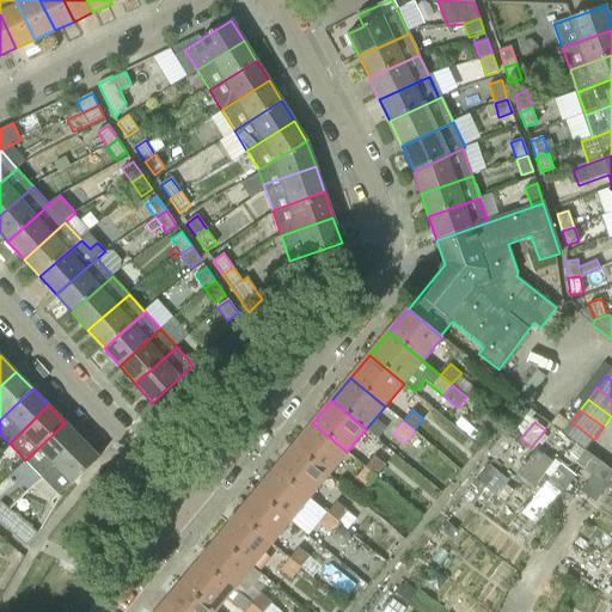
[(594,440),(571,422),(562,434),(585,452),(594,440)]
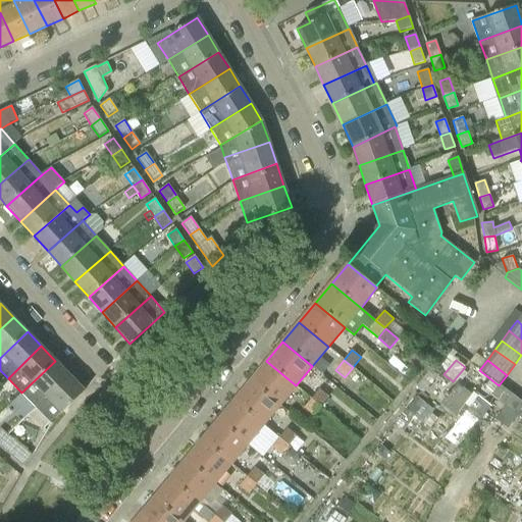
[(55,361),(21,393),(36,408),(69,375),(55,361)]
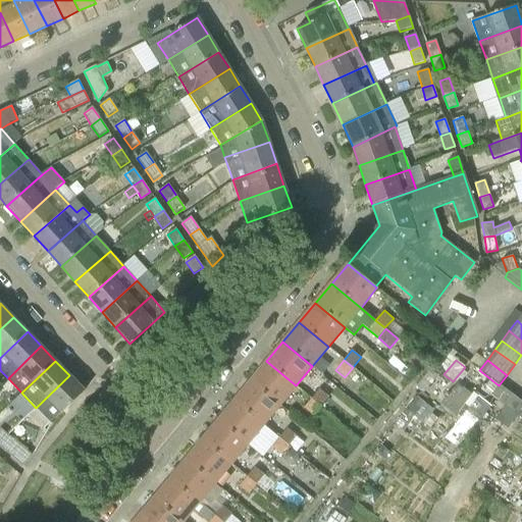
[(251,381),(280,406),(296,385),(266,361),(251,381)]
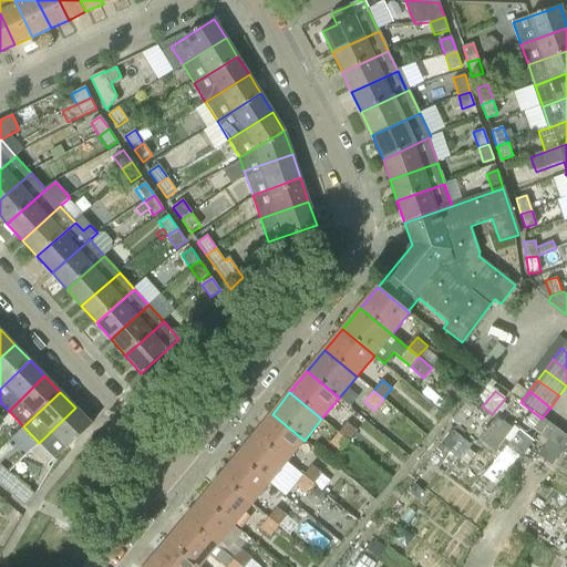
[(75,408),(39,443),(55,459),(92,424),(75,408)]
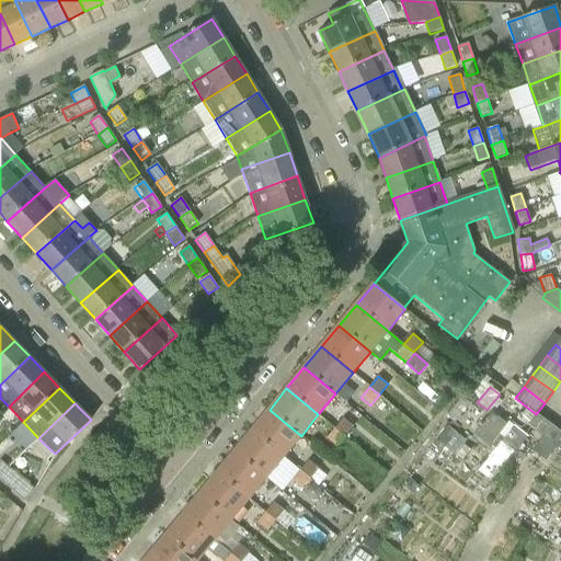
[(252,431),(284,457),(301,436),(270,410),(252,431)]
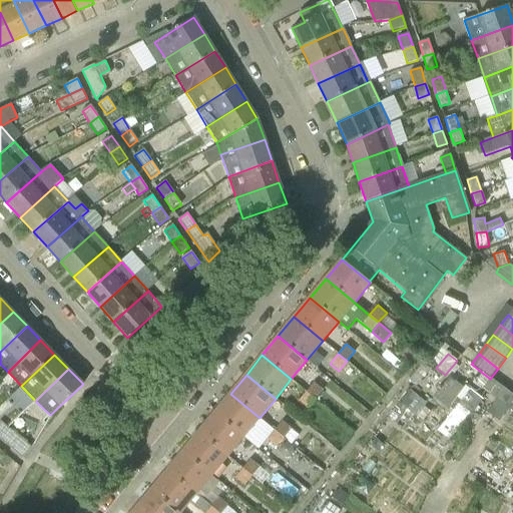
[(457,397),(464,388),(450,377),(433,397),(465,421),(474,410),(457,397)]
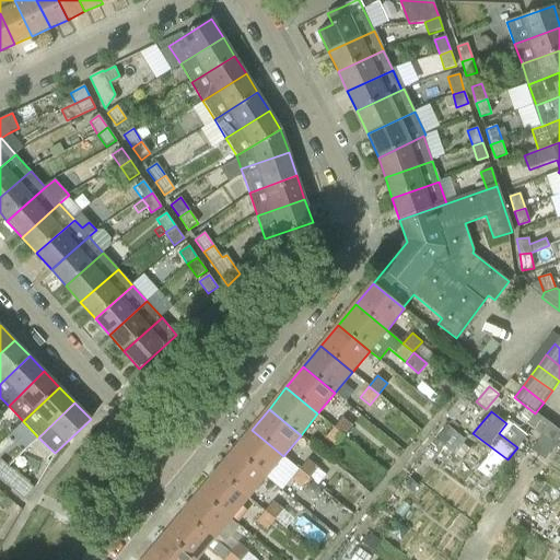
[(559,446),(559,432),(535,413),(527,424),(559,448),(559,446)]
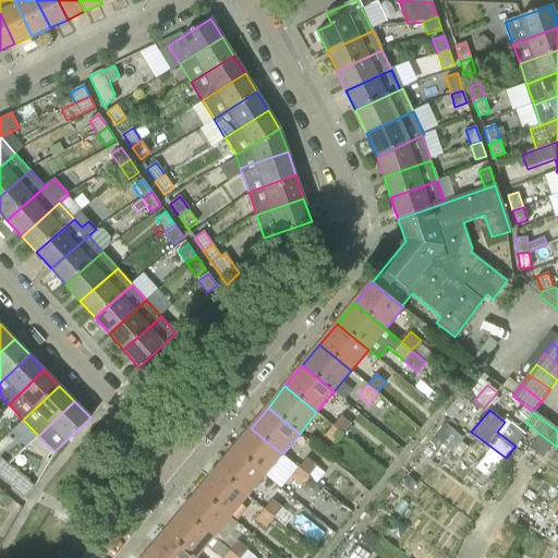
[(334,426),(343,434),(352,424),(342,415),(334,426)]
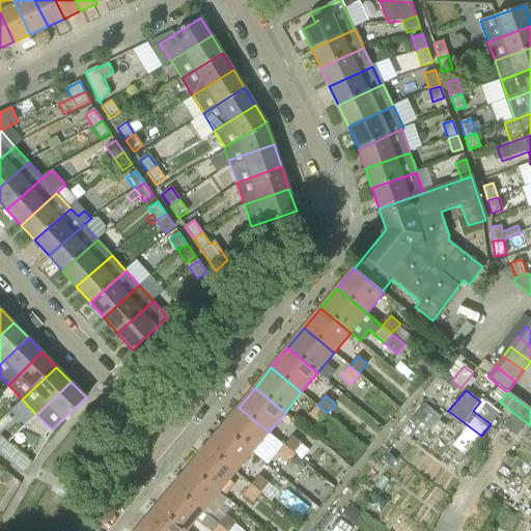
[(427,404),(416,418),(429,429),(441,416),(427,404)]
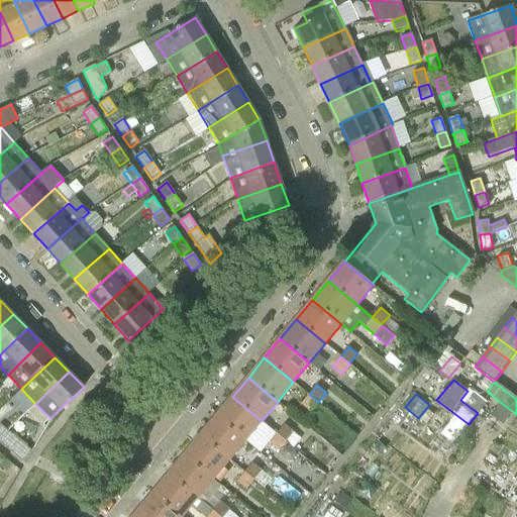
[(318,402),(309,395),(301,404),(310,412),(318,402)]
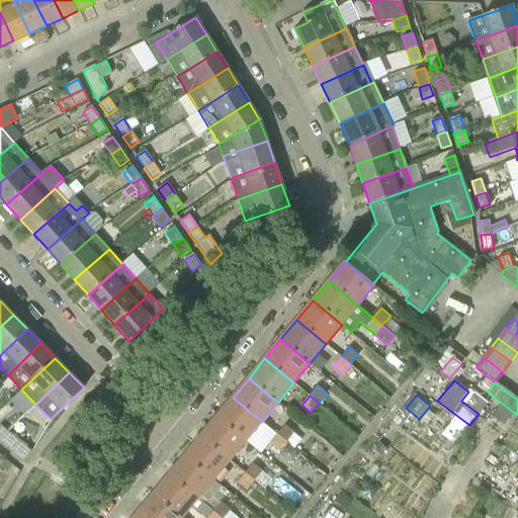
[(217,417),(246,441),(262,422),(233,398),(217,417)]
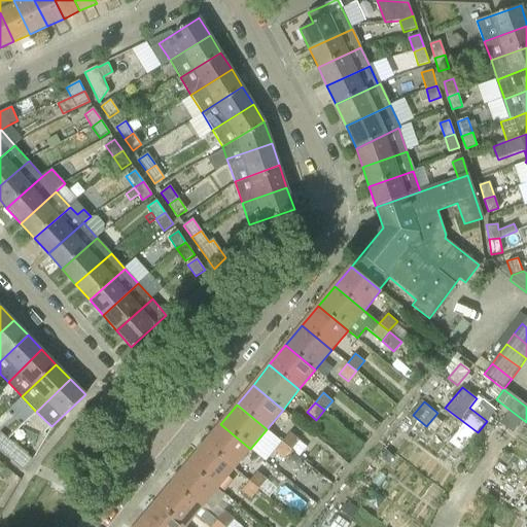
[(204,444),(234,468),(250,449),(220,424),(204,444)]
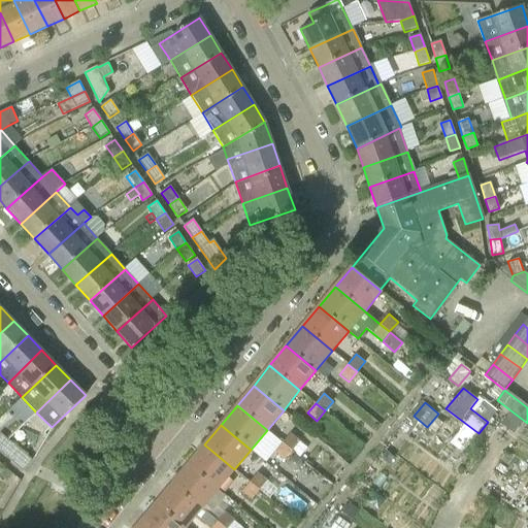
[(283,442),(292,450),(299,440),(291,433),(283,442)]
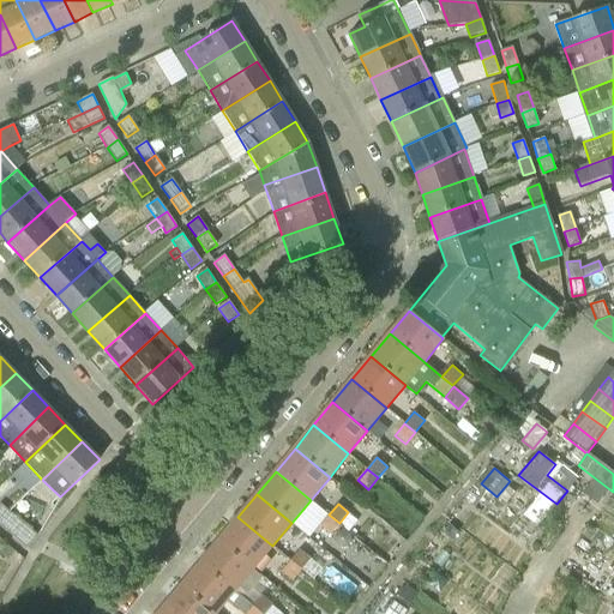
[(10,511),(0,522),(0,525),(28,548),(38,536),(10,511)]
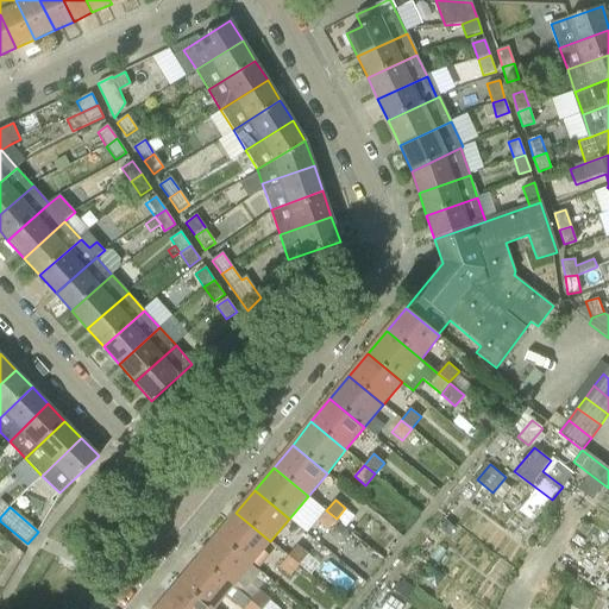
[(337,519),(326,510),(316,521),(327,531),(337,519)]
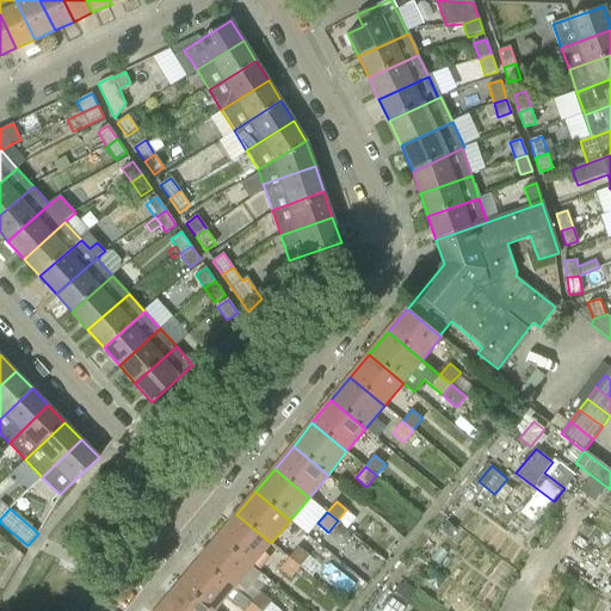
[(217,537),(252,566),(271,543),(236,514),(217,537)]
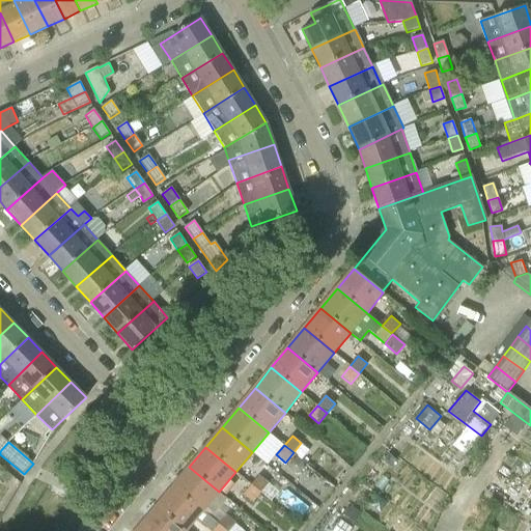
[(288,470),(292,475),(299,474),(303,470),(303,464),(299,459),(292,459),(288,464),(288,470)]
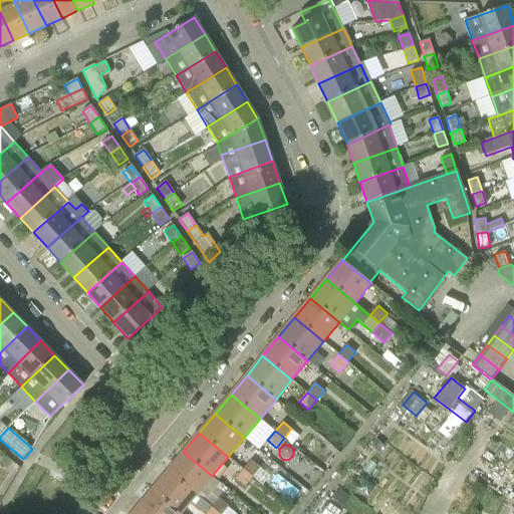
[(167,471),(196,495),(212,476),(183,452),(167,471)]
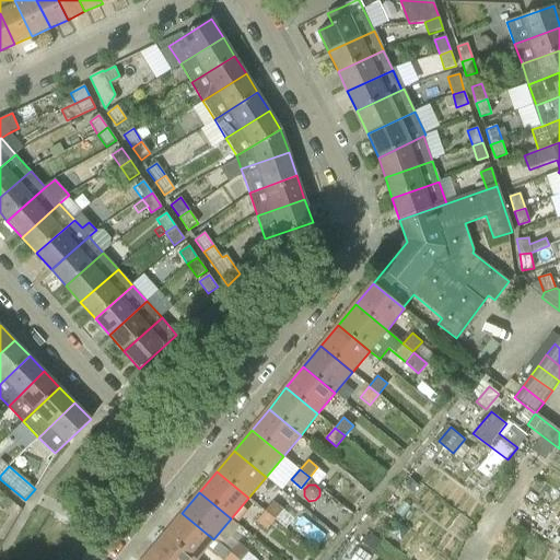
[(265,511),(275,520),(283,509),(273,501),(265,511)]
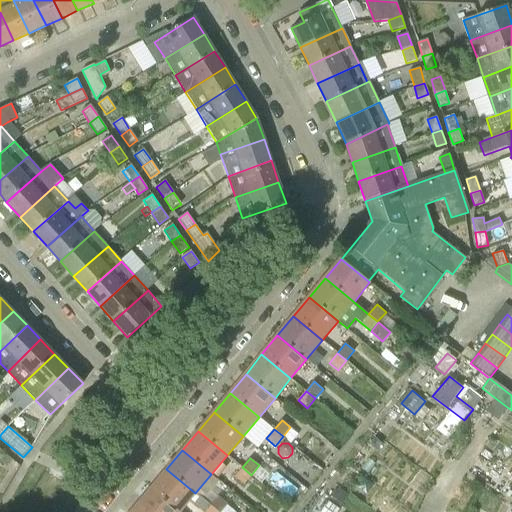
[(251,475),(242,467),(234,477),(243,484),(251,475)]
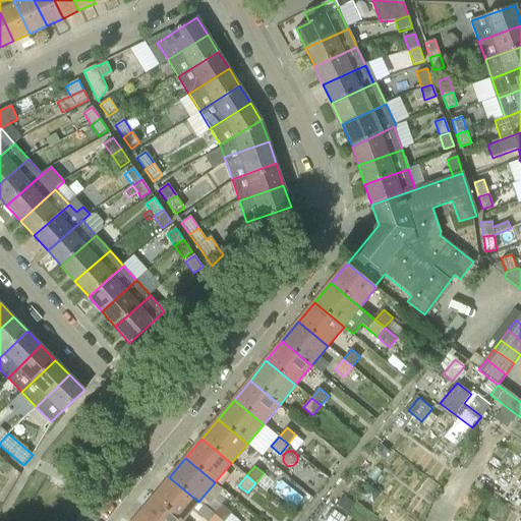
[(154,498),(181,520),(182,520),(192,510),(207,520),(221,520),(214,515),(198,502),(169,477),(154,498)]
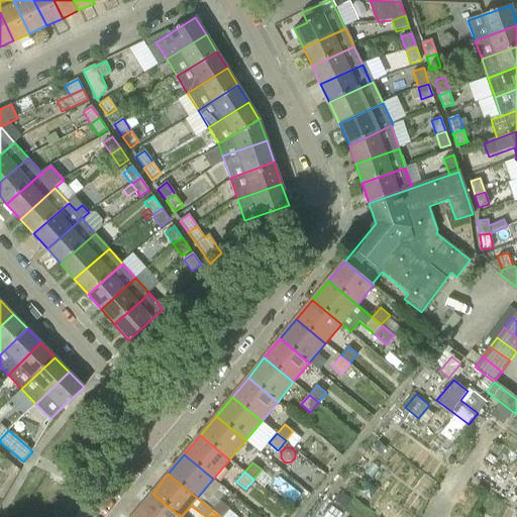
[(136,513),(140,516),(180,516),(152,494),(136,513)]
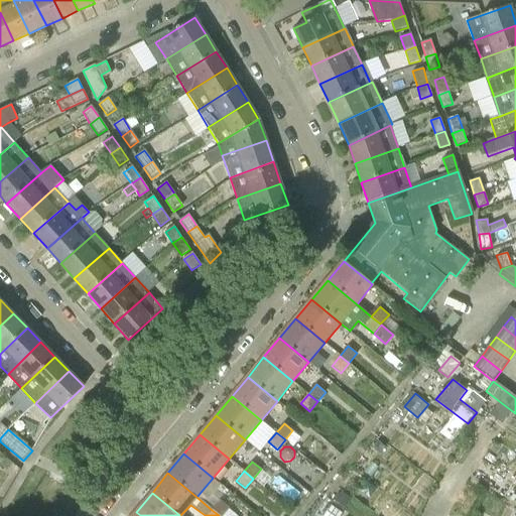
[(344,507),(349,501),(339,493),(334,500),(344,507)]
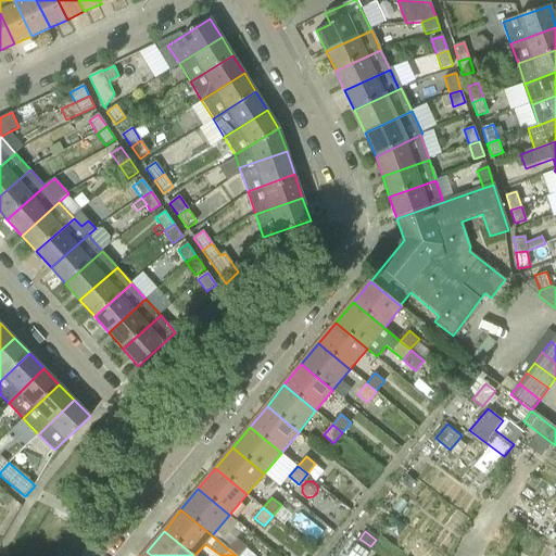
[(228,550),(236,555),(239,555),(248,546),(238,538),(228,550)]
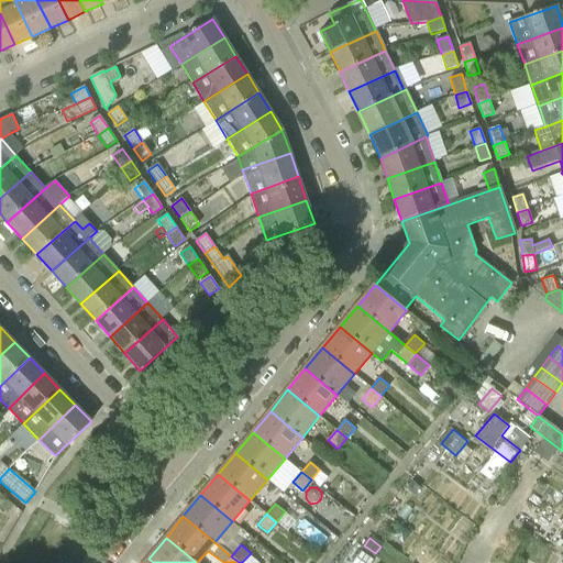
[(362,551),(352,562),(371,562),(373,560),(362,551)]
